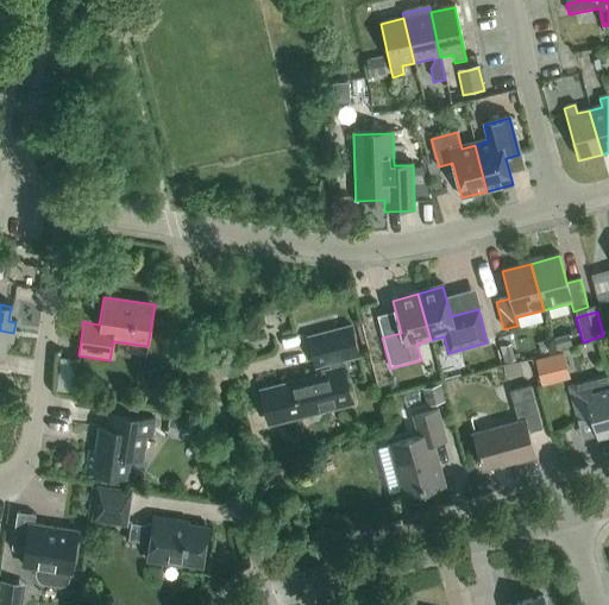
[(274,389),(275,396),(267,398),(262,405),(264,415),(271,420),(281,417),(282,423),(352,405),(343,367),(343,369),(341,363),(359,358),(351,328),(307,339),(315,370),(330,366),(331,371),(316,375),(318,378),(274,389)]
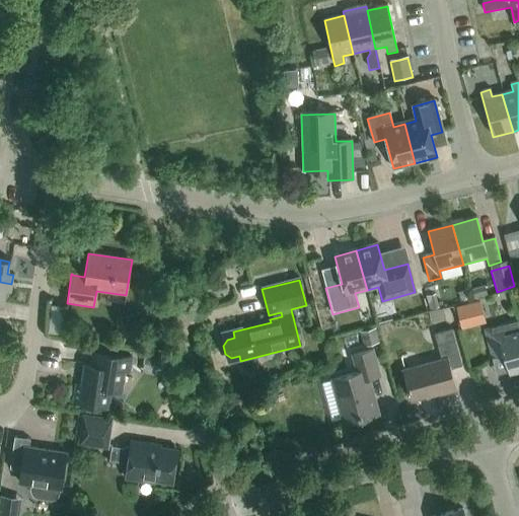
[(11,284),(0,282),(0,304),(2,305),(4,292),(10,293),(11,284)]
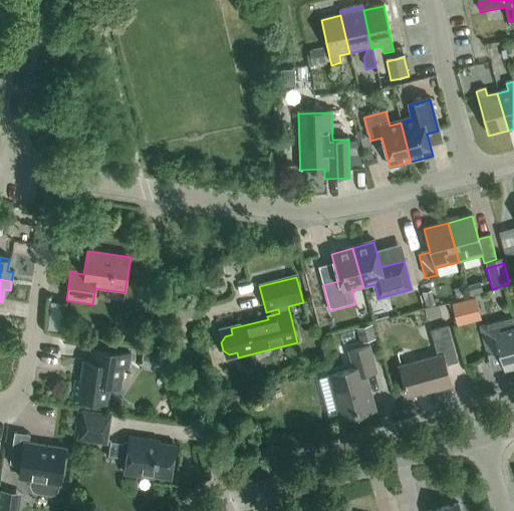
[(478,285),(467,287),(469,297),(480,294),(478,285)]
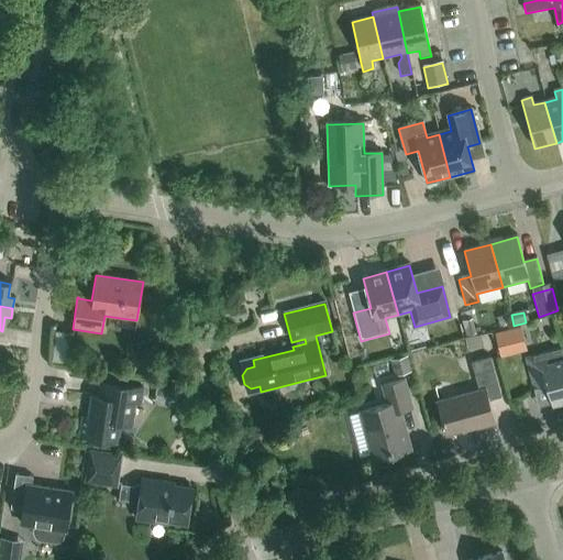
[(462,322),(466,337),(476,335),(472,319),(462,322)]
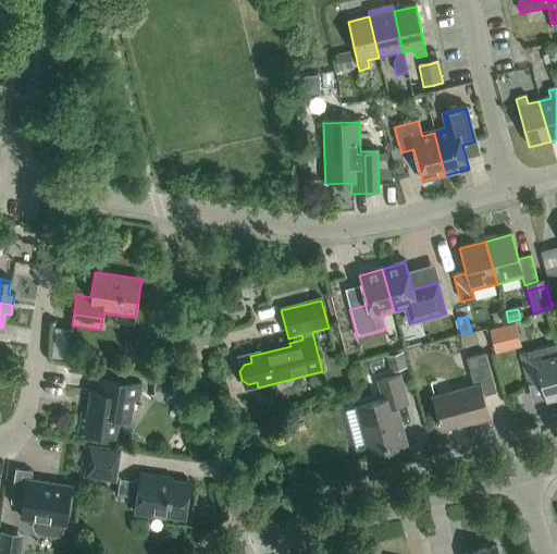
[(515,324),(490,331),(493,344),(518,336),(515,324)]
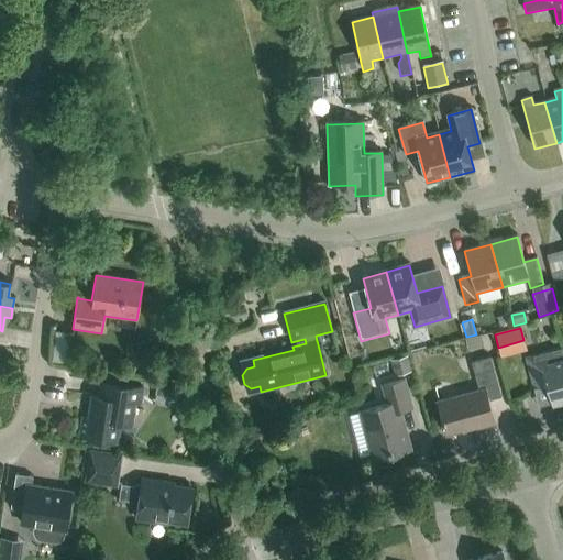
[(562,406),(562,354),(562,350),(526,360),(534,392),(547,388),(552,409),(562,406)]
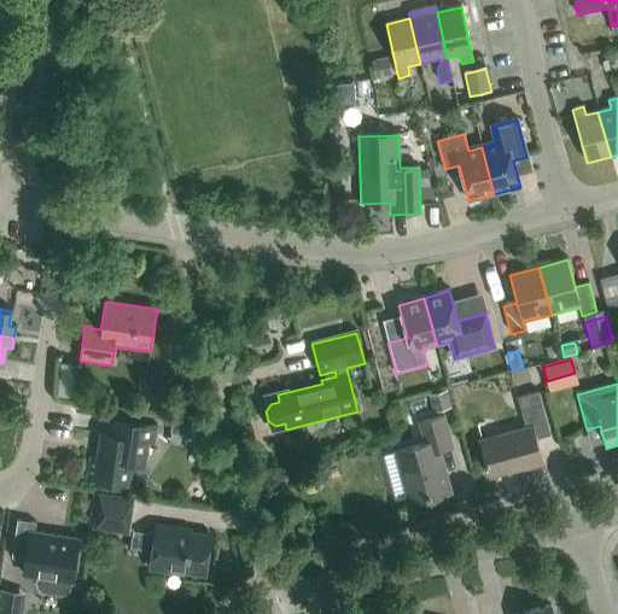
[(448,391),(429,397),(433,414),(453,409),(448,391)]
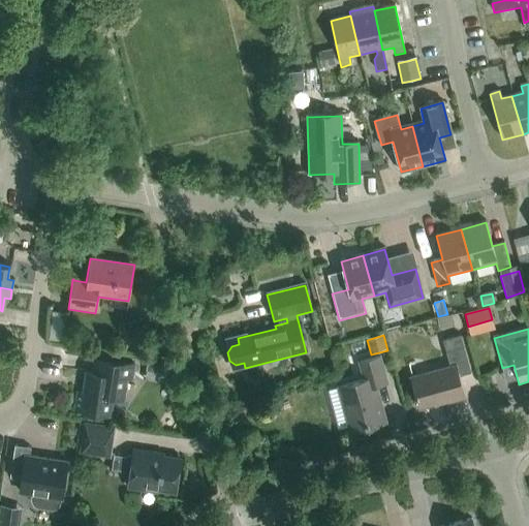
[(471,374),(464,348),(461,337),(443,341),(450,368),(411,378),(419,409),(445,402),(445,404),(465,399),(459,377),(471,374)]
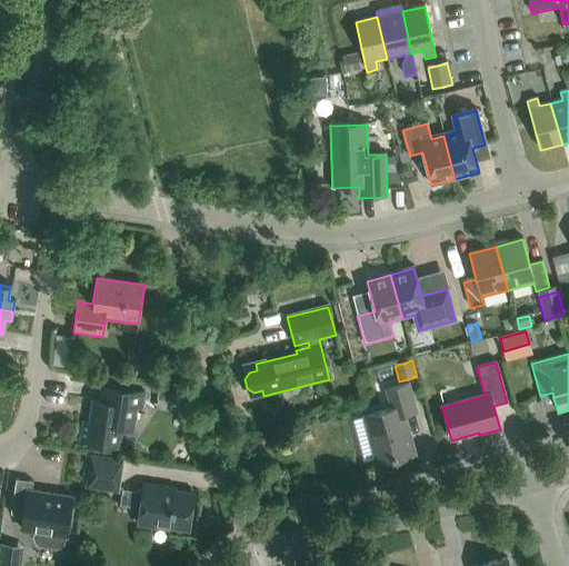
[(357,377),(362,394),(372,391),(367,374),(357,377)]
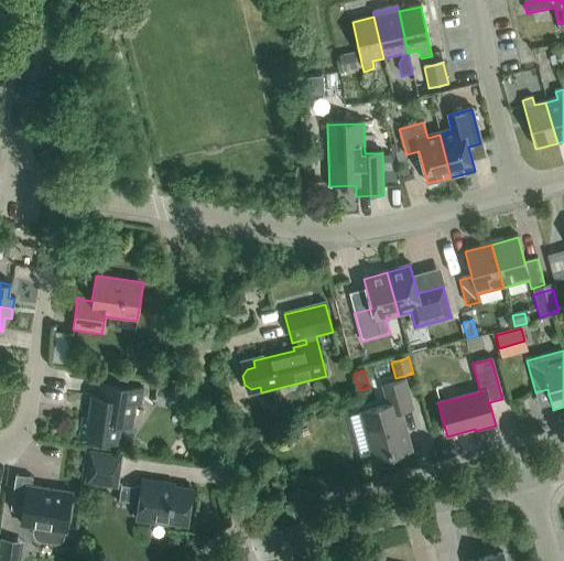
[(175,383),(159,380),(156,395),(174,397),(175,383)]
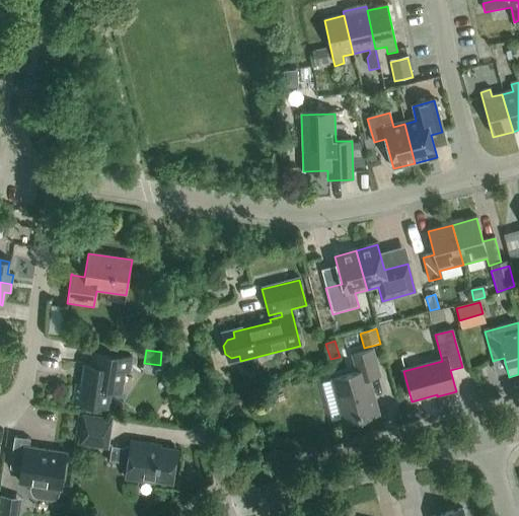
[(368,380),(380,377),(373,350),(352,356),(357,373),(332,379),(345,424),(378,415),(368,380)]
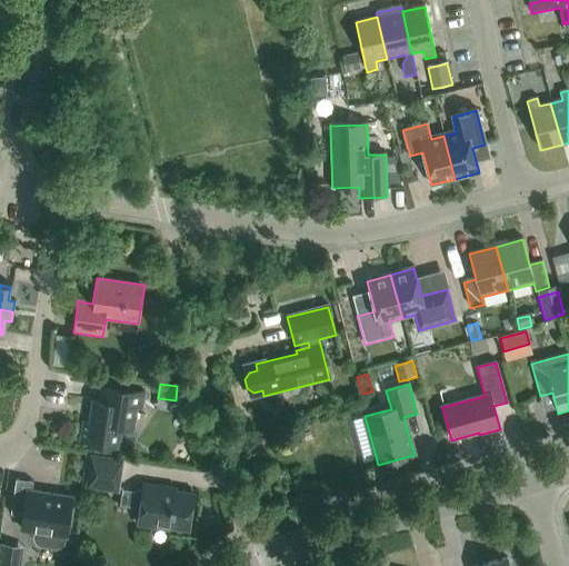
[(118,449),(120,433),(131,435),(136,408),(141,409),(143,395),(101,388),(99,401),(93,400),(89,425),(85,424),(81,444),(118,449)]
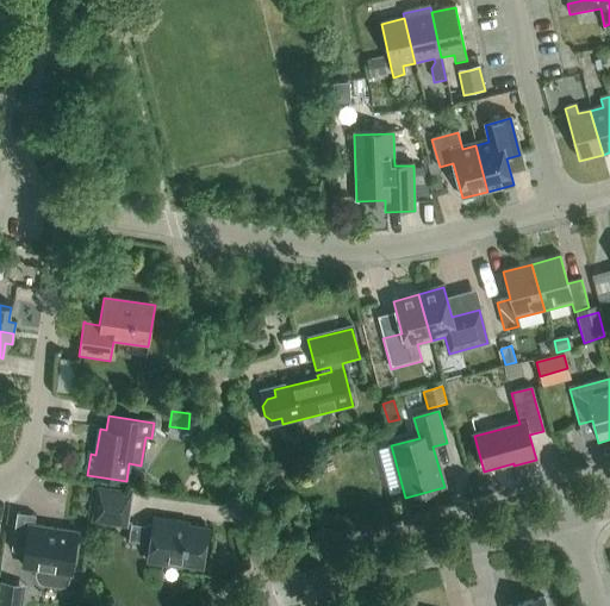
[(185,487),(198,497),(205,487),(191,478),(185,487)]
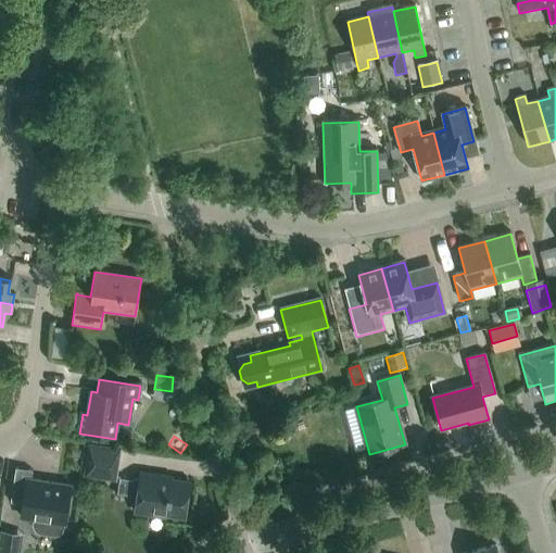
[(114,481),(118,452),(90,448),(85,476),(114,481)]
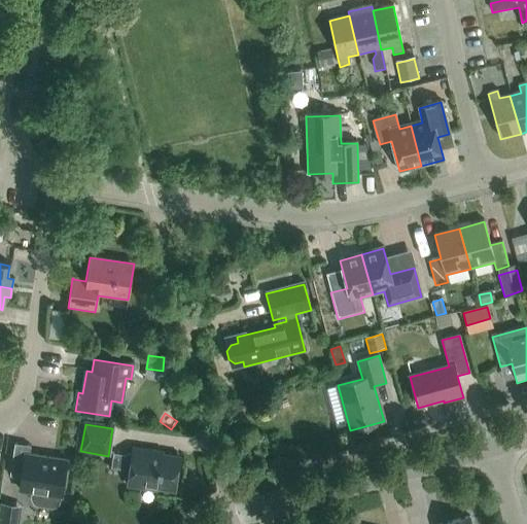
[(61,502),(62,497),(68,461),(29,455),(30,447),(15,445),(10,477),(22,479),(20,491),(31,492),(31,498),(33,503),(38,508),(50,509),(57,507),(61,502)]
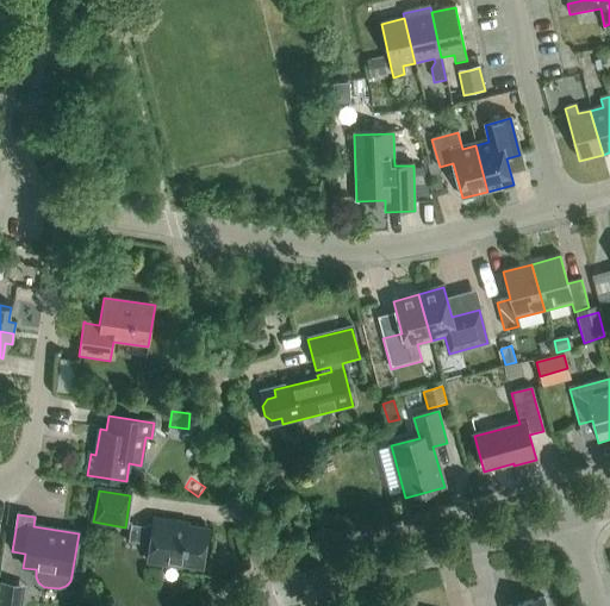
[(155,522),(148,564),(181,569),(181,567),(201,570),(207,531),(187,529),(187,526),(155,522)]
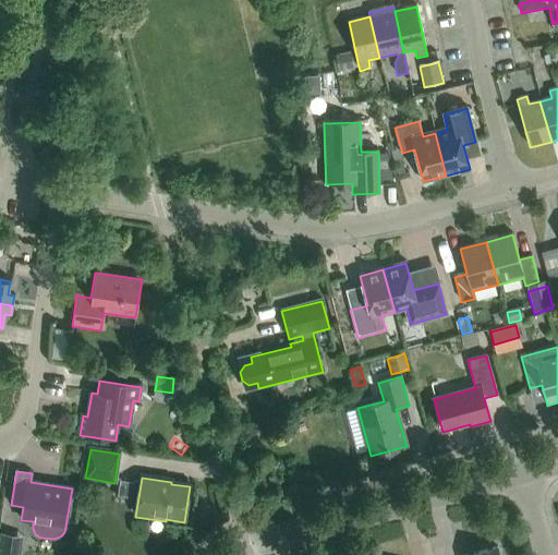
[(0,534),(0,537),(0,554),(20,554),(23,538),(0,534)]
